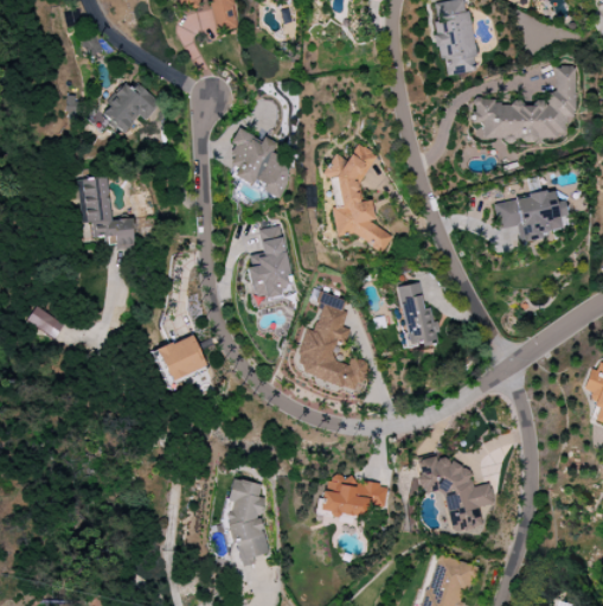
[(173,0),(174,8),(209,4),(213,32),(239,29),(235,0),(173,0)]
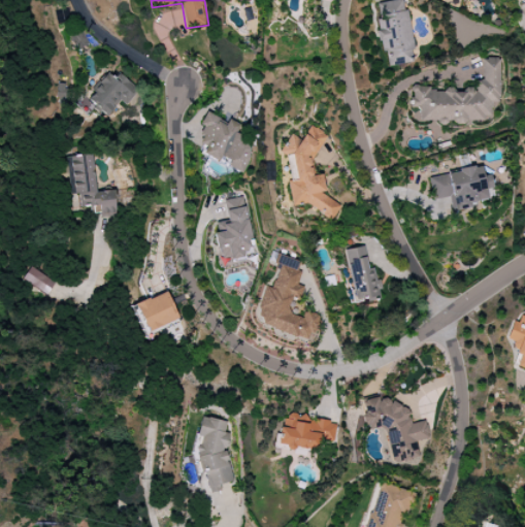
[(416,50),(406,0),(392,0),(380,2),(383,21),(380,21),(387,66),(413,62),(411,51),(416,50)]
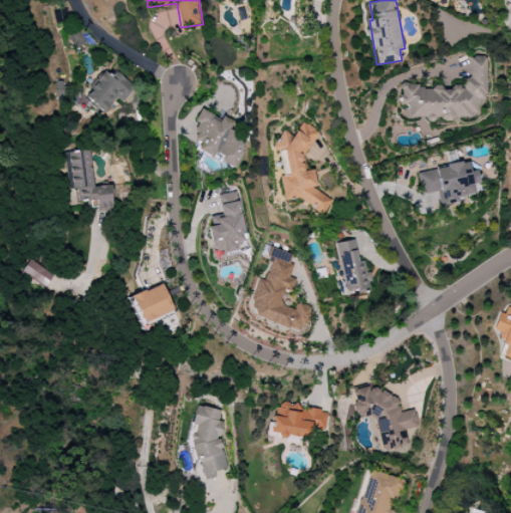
[(87,42),(82,30),(70,35),(74,47),(87,42)]
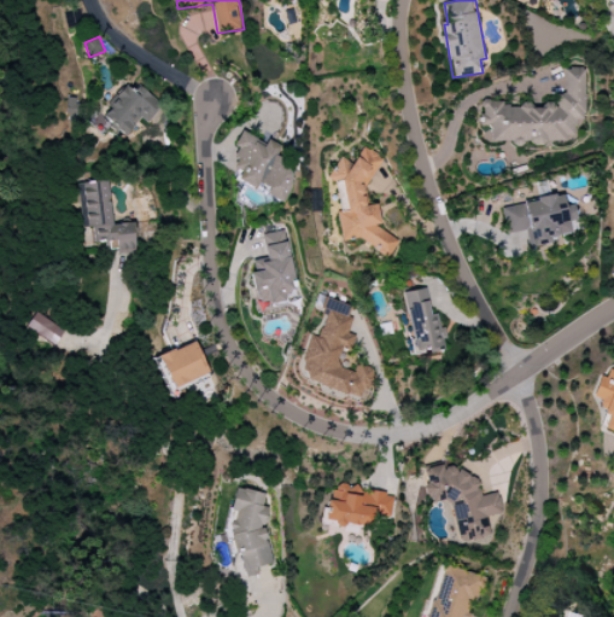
[(560,105),(506,105),(506,102),(484,102),(484,124),(489,124),(489,140),(577,140),(577,117),(588,117),(588,68),(567,68),(567,93),(560,93),(560,105)]
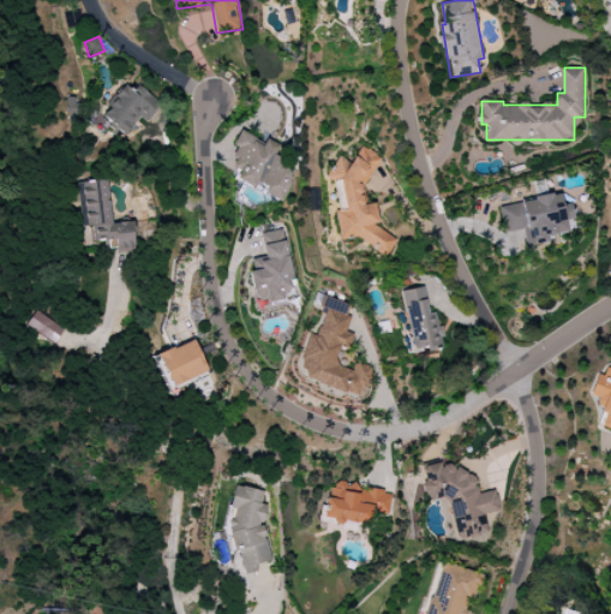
[(102,114),(125,136),(143,117),(148,120),(163,105),(142,83),(135,90),(130,84),(102,114)]
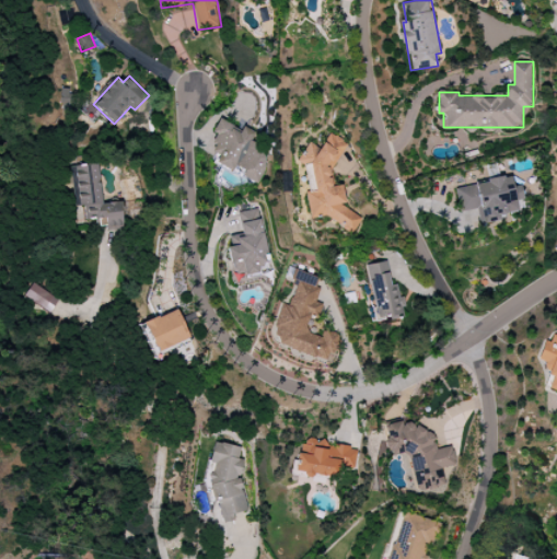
[(257,182),(273,158),(251,143),(257,132),(245,125),(241,132),(221,119),(213,131),(220,135),(210,149),(221,155),(217,161),(233,173),(236,167),(257,182)]
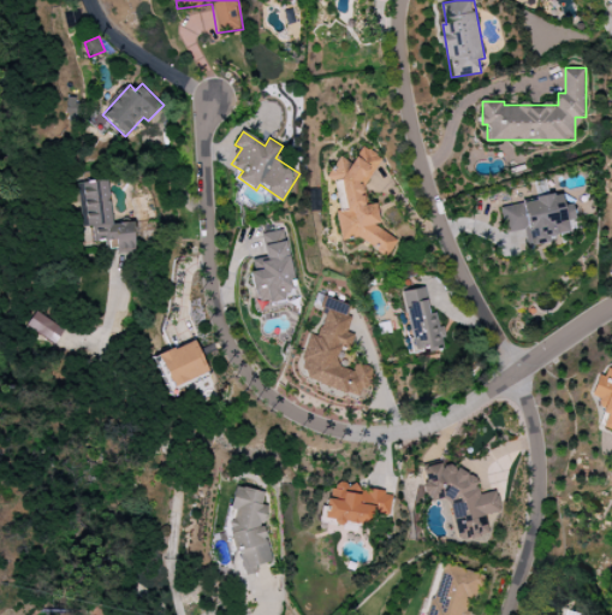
[(342,238),(360,237),(390,256),(399,240),(378,225),(381,220),(379,202),(366,203),(364,189),(385,158),(368,148),(363,148),(354,163),(342,155),(327,176),(338,183),(339,210),(339,211),(342,238)]
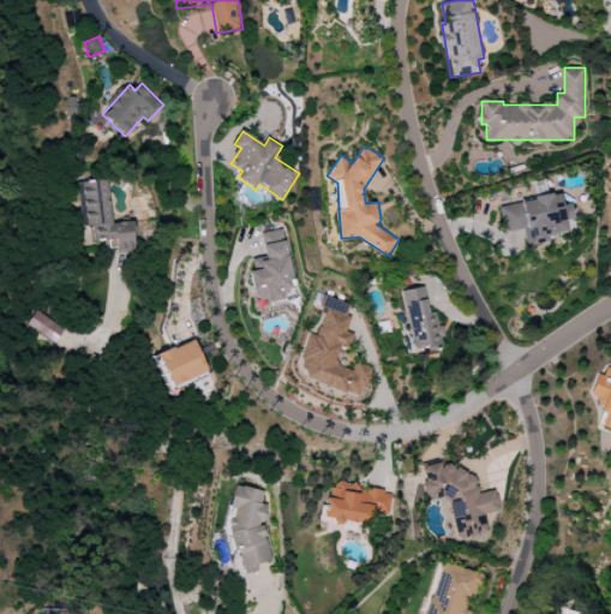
[(113,222),(109,179),(81,182),(84,226),(93,225),(94,234),(89,234),(89,242),(111,239),(111,249),(138,246),(136,221),(113,222)]
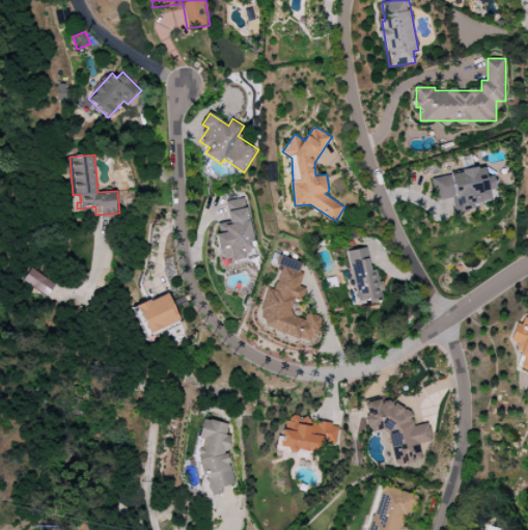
[(439,200),(456,197),(459,208),(498,201),(493,175),(489,176),(487,166),(435,176),(439,200)]
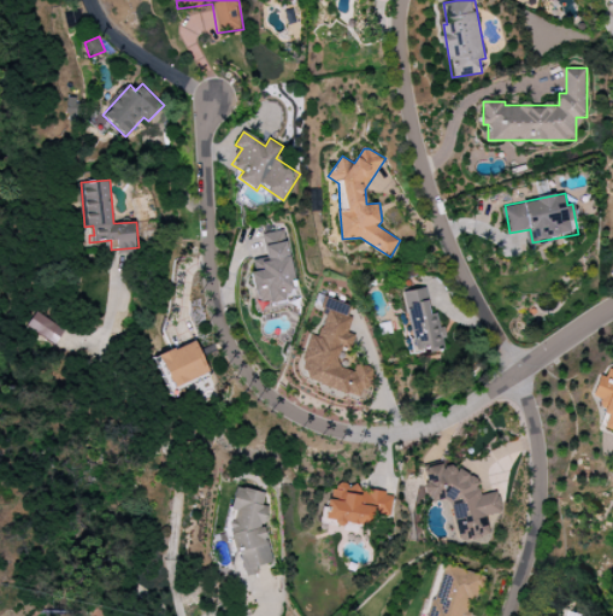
[(253,271),(259,304),(288,299),(288,295),(299,293),(287,229),(266,233),(271,257),(259,259),(261,270),(253,271)]
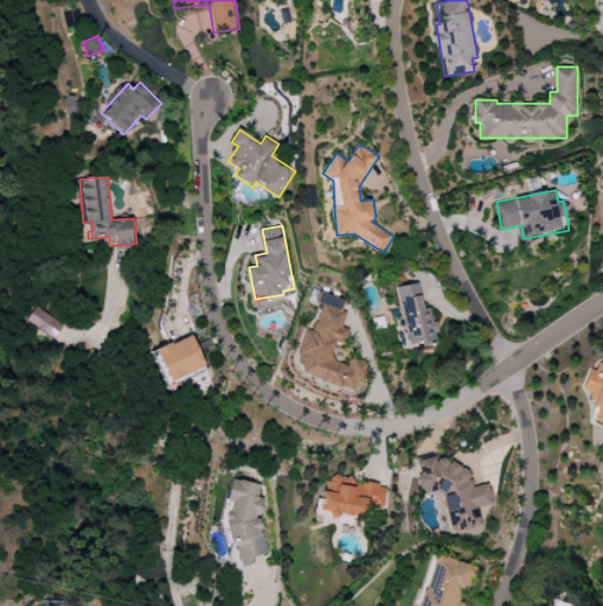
[(398,287),(409,348),(440,342),(434,307),(425,308),(419,282),(398,287)]
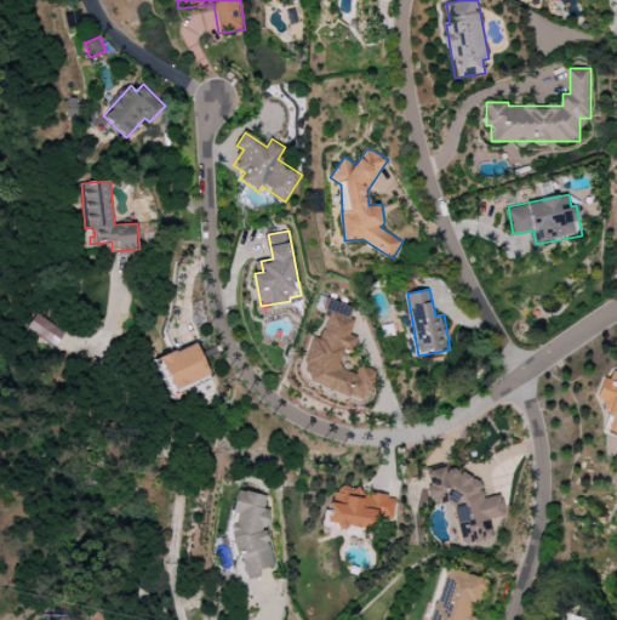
[(369,400),(378,370),(361,365),(358,374),(340,368),(347,345),(355,348),(359,337),(352,335),(356,319),(353,317),(356,307),(333,301),(323,339),(315,336),(302,380),(369,400)]
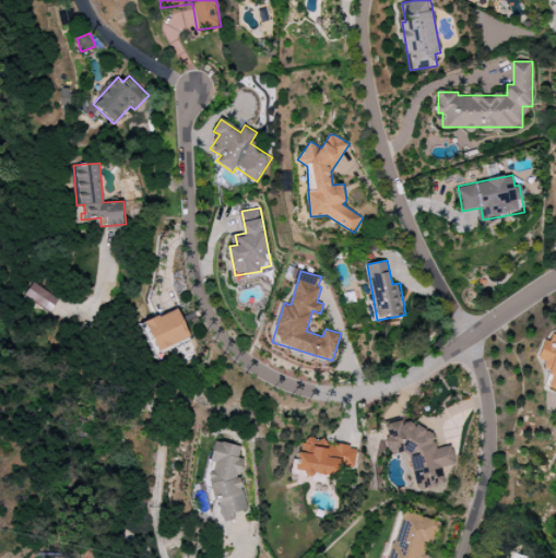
[(25,295),(50,312),(60,298),(34,282),(25,295)]
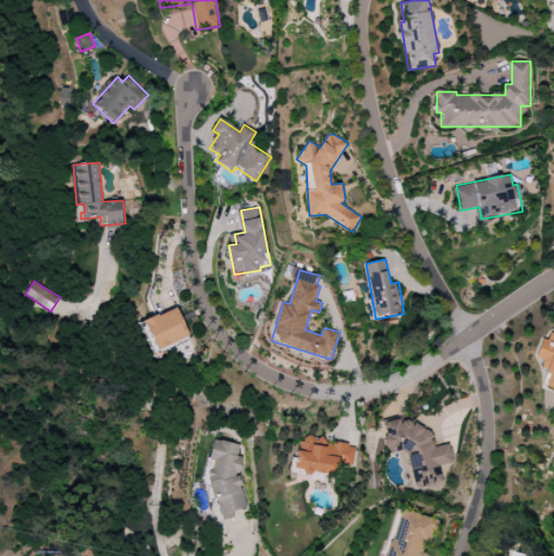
[(191,336),(179,307),(144,321),(157,350),(191,336)]
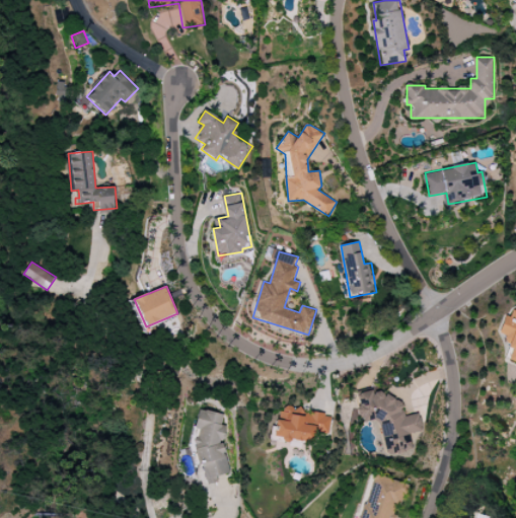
[(515,307),(510,306),(502,333),(507,335),(504,344),(514,347),(509,359),(515,361),(515,307)]
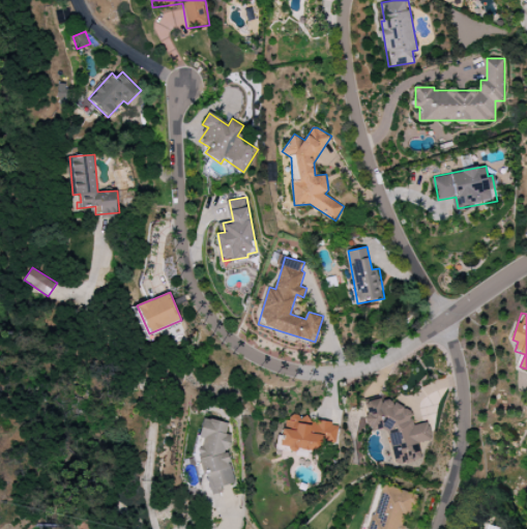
[(397,465),(425,459),(420,442),(434,439),(430,421),(414,424),(409,399),(366,407),(371,431),(388,428),(397,465)]
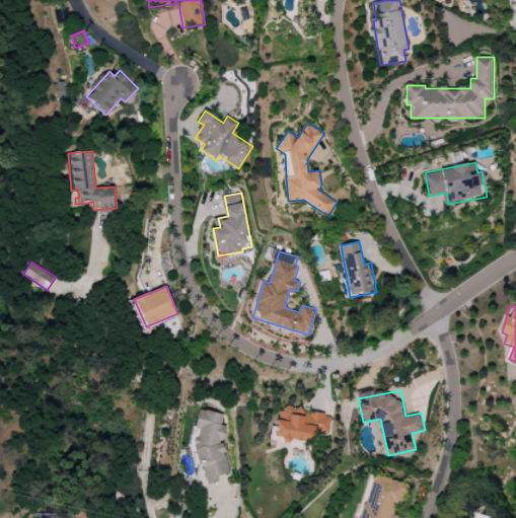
[(330,434),(334,415),(306,411),(306,409),(280,405),(276,438),(308,442),(310,432),(330,434)]
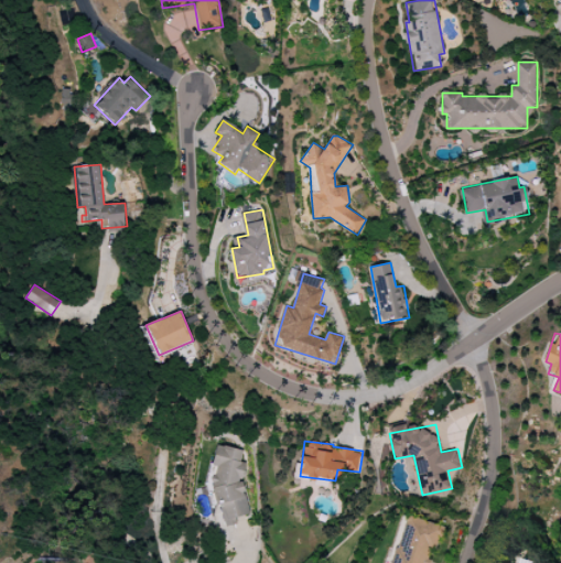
[(251,513),(244,482),(245,477),(248,463),(243,462),(245,450),(216,444),(212,465),(215,466),(213,480),(224,527),(237,523),(238,517),(251,513)]
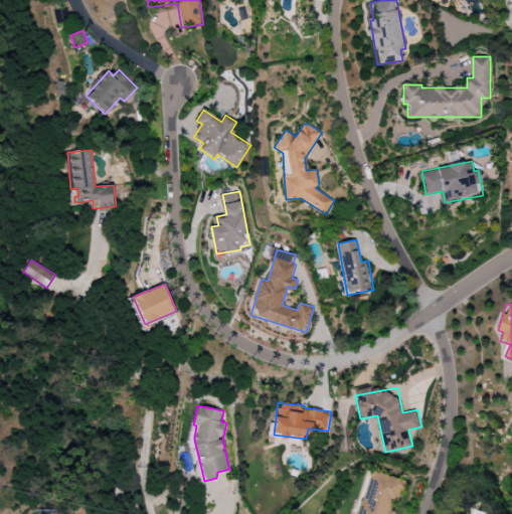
[(393,513),(404,480),(371,470),(357,513),(393,513)]
